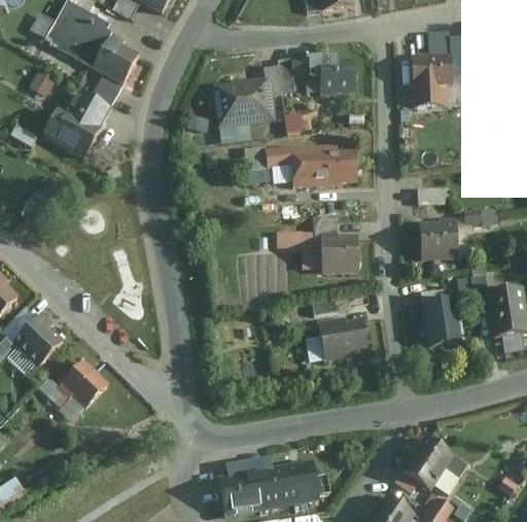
[(140,0),(162,11),(167,0),(140,0)]
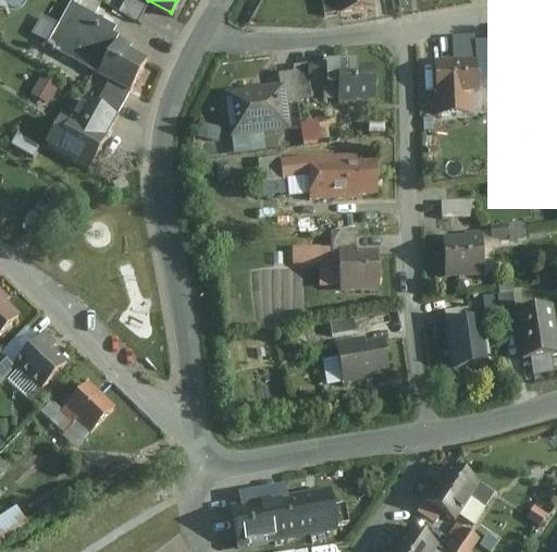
[(375,4),(374,0),(336,0),(339,12),(375,4)]
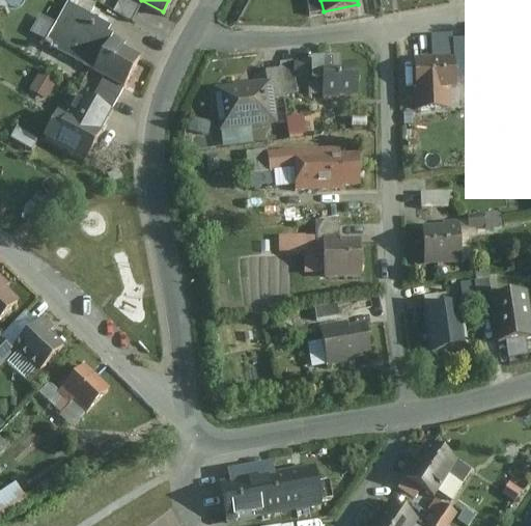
[(43,12),(35,27),(49,33),(56,19),(43,12)]
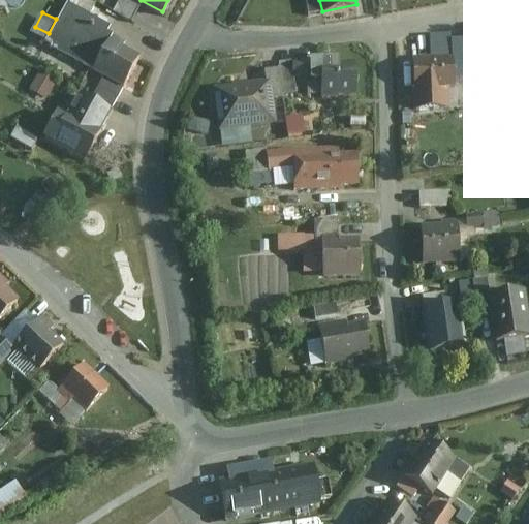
[(123,83),(138,53),(122,43),(126,36),(112,29),(92,66),(123,83)]
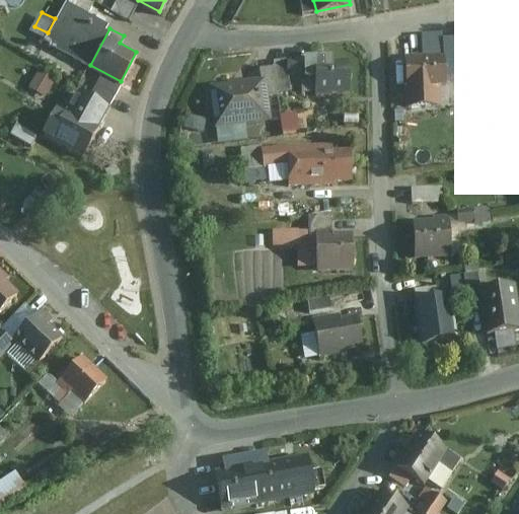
[(445,85),(444,52),(403,53),(405,106),(429,105),(428,86),(445,85)]
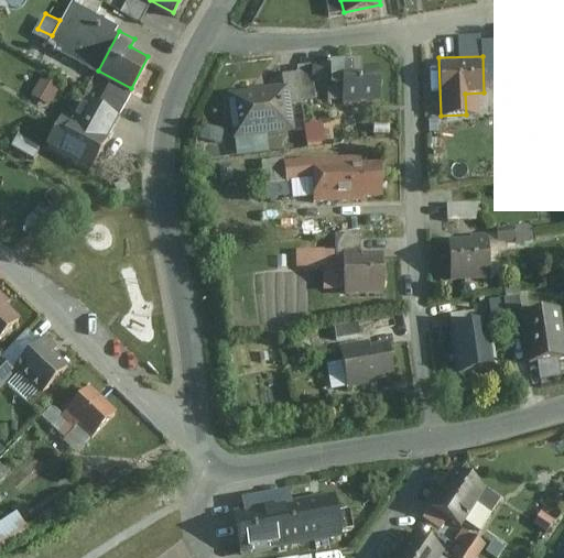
[(344,99),(380,98),(379,62),(362,62),(361,57),(329,58),(329,83),(343,81),(344,99)]
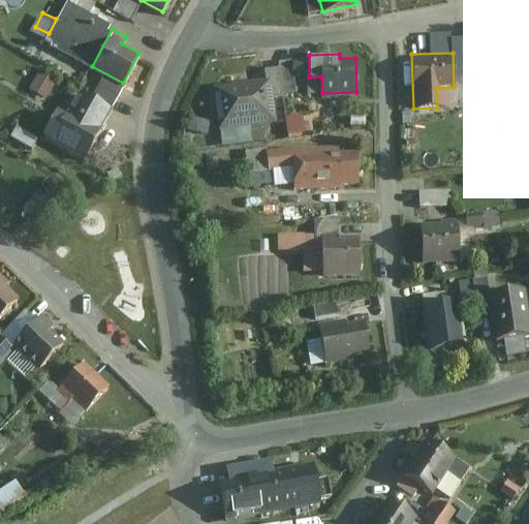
[(40,67),(30,86),(48,96),(58,78),(40,67)]
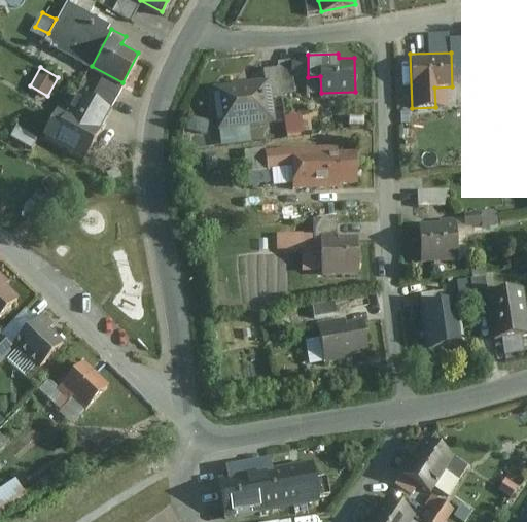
[(269,75),(211,83),(217,128),(275,119),(269,75)]
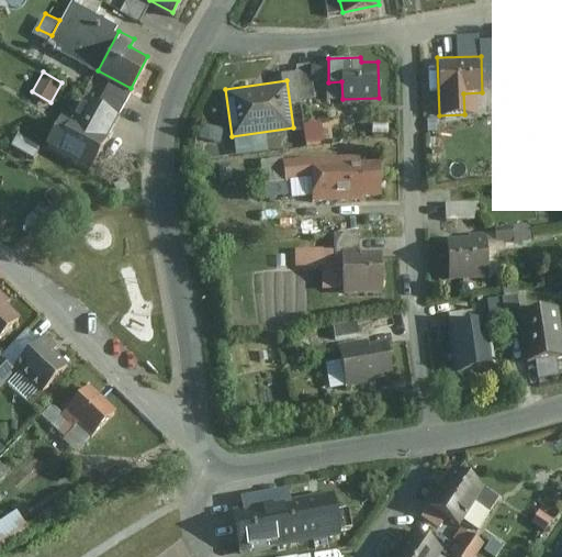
[(45,144),(91,167),(120,112),(83,93),(69,121),(59,115),(45,144)]
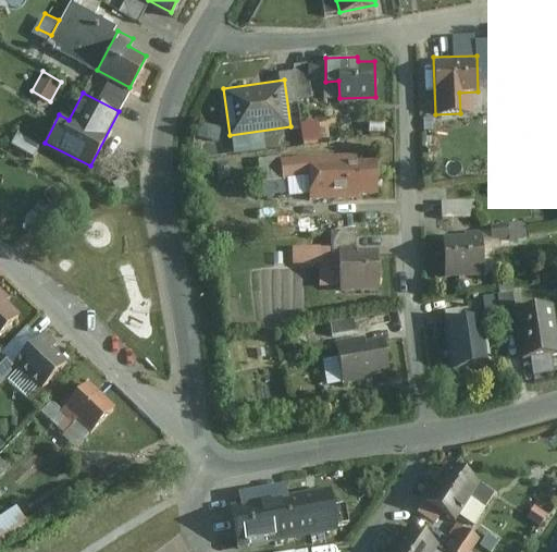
[(218,136),(221,124),(205,119),(200,132),(218,136)]
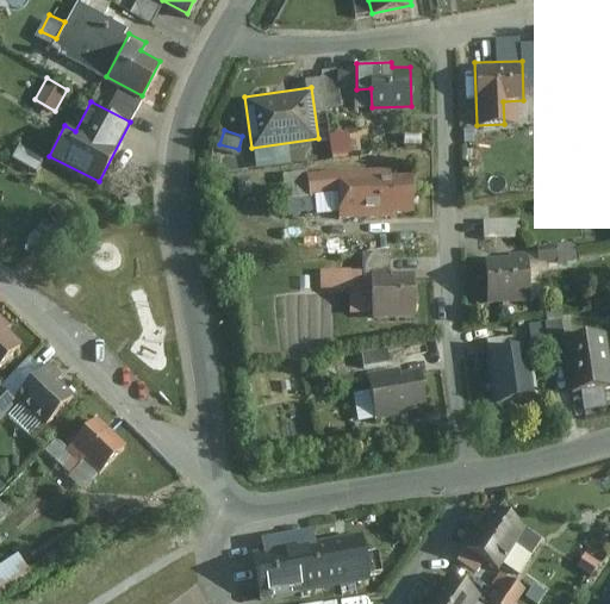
[(337,167),(338,216),(393,213),(393,210),(414,209),(412,173),(390,173),(390,166),(337,167)]
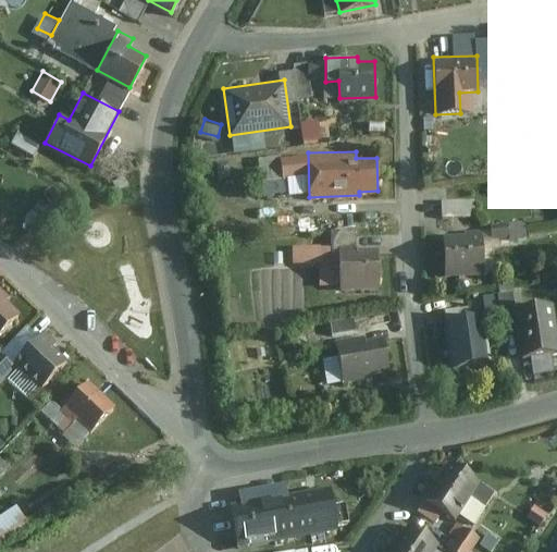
[(443,213),(477,212),(477,195),(443,197),(443,213)]
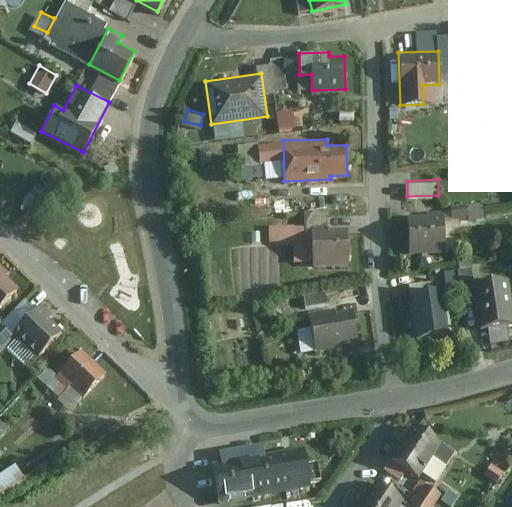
[(407,215),(409,253),(445,251),(443,213),(407,215)]
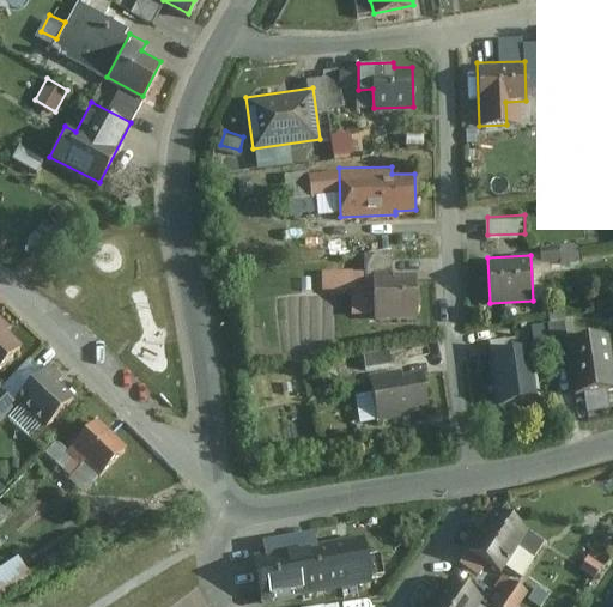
[(419,273),(374,274),(375,315),(420,314),(420,304),(419,273)]
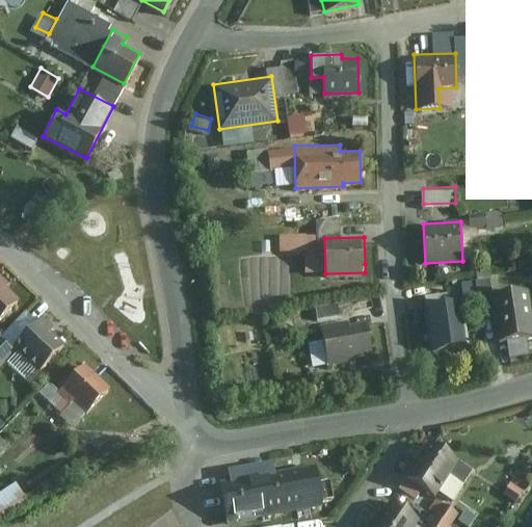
[(10,281),(0,270),(0,319),(19,299),(5,286),(10,281)]
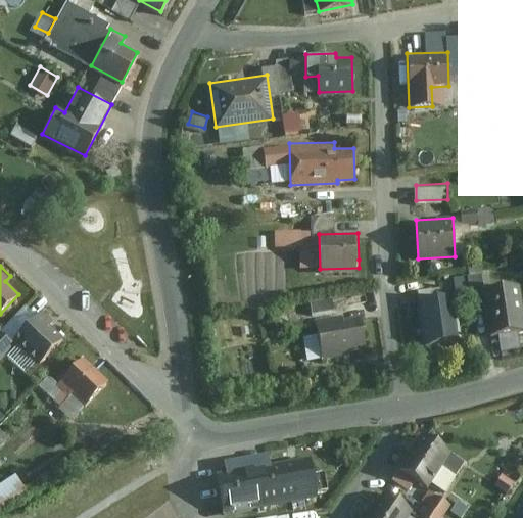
[(522,292),(522,282),(483,288),(489,335),(522,329),(522,292)]
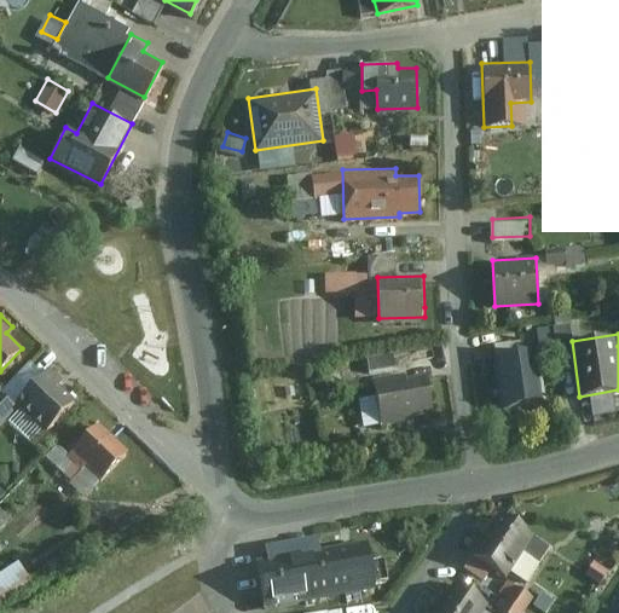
[(538,348),(492,356),(501,411),(547,404),(538,348)]
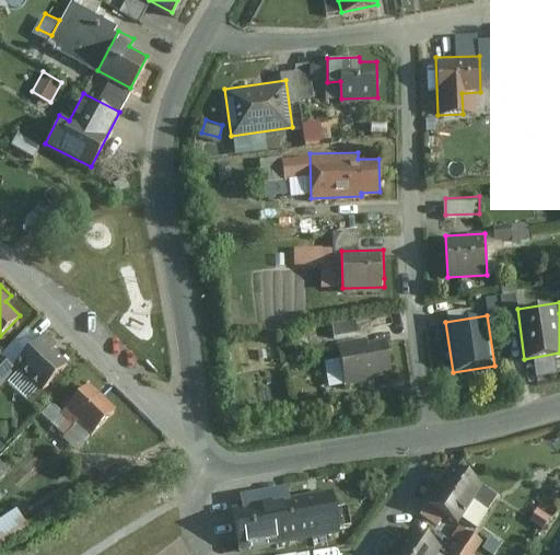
[(58,342),(45,328),(13,361),(42,389),(68,361),(53,347),(58,342)]
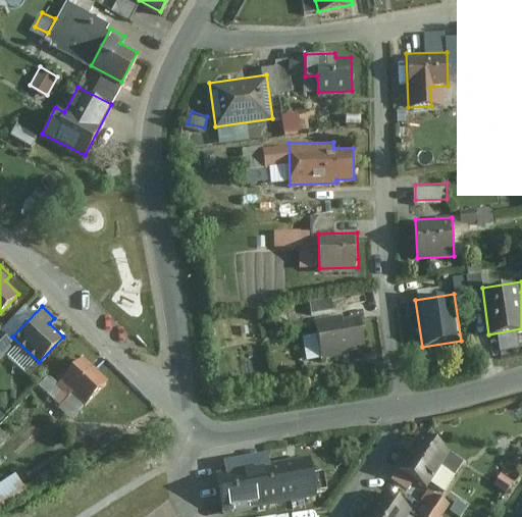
[(364,346),(359,314),(342,317),(341,311),(313,315),(320,359),(349,354),(348,349),(364,346)]
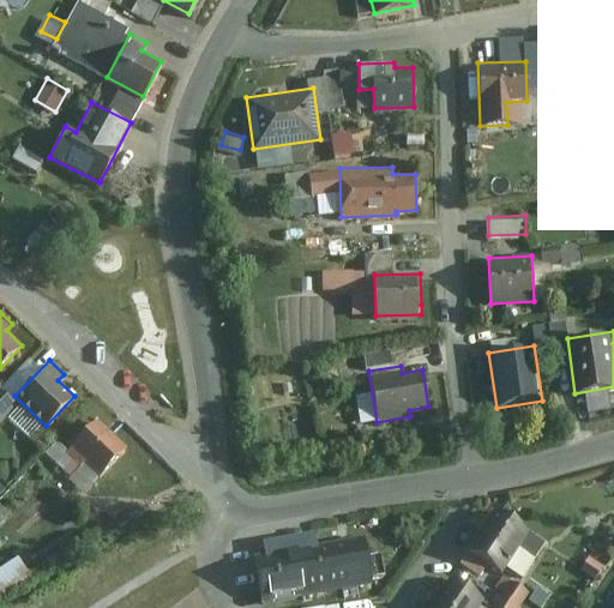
[(0,421),(18,404),(0,385),(0,421)]
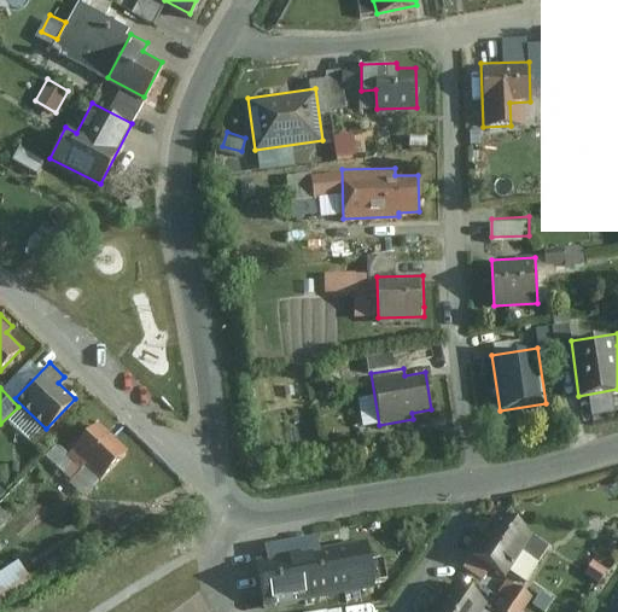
[(129,449),(100,419),(69,450),(99,479),(129,449)]
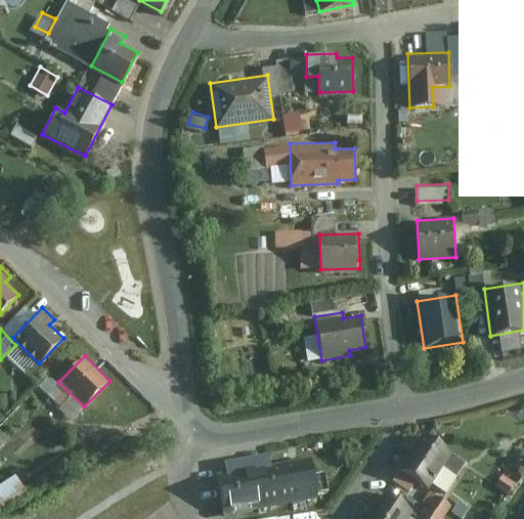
[(451,451),(422,432),(397,470),(427,489),(451,451)]
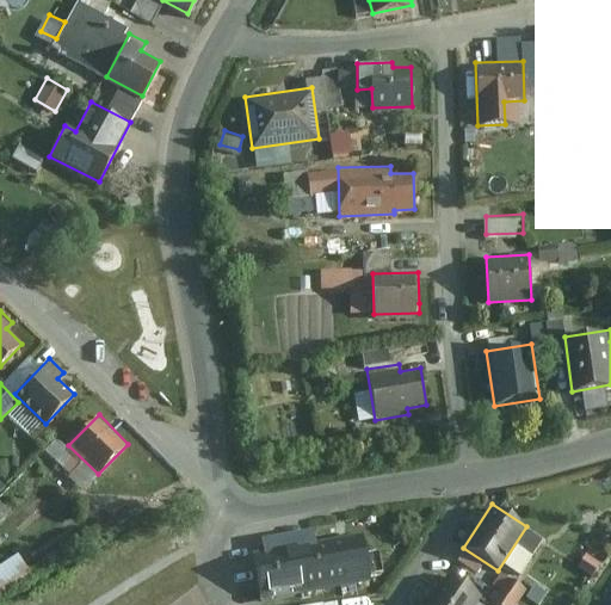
[(263,599),(372,578),(363,531),(253,551),(263,599)]
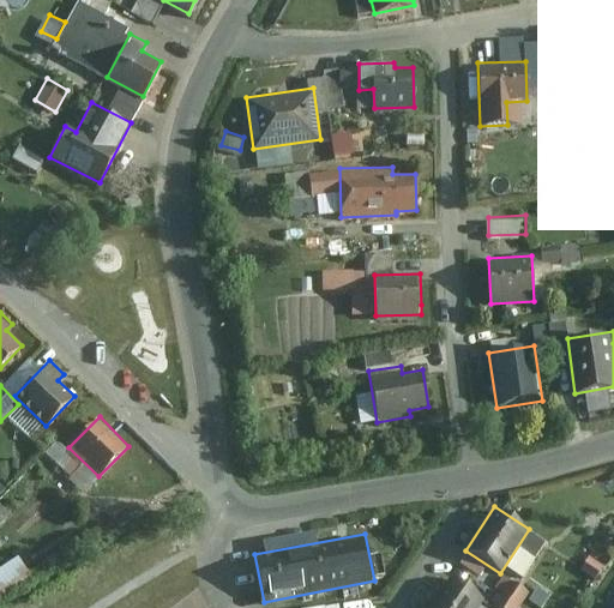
[(497,601),(506,607),(516,607),(530,588),(504,571),(495,584),(504,590),(497,601)]
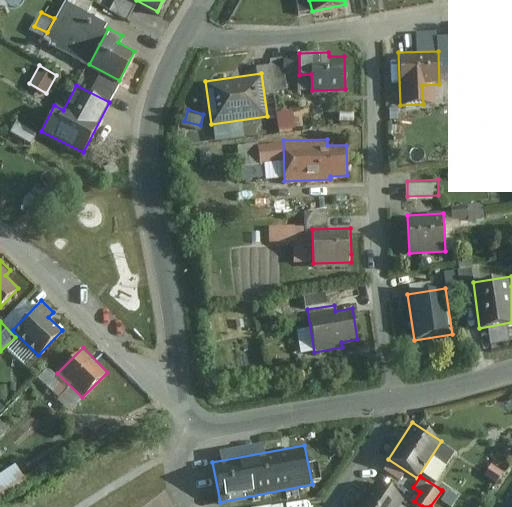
[(398,506),(404,499),(375,480),(357,506),(398,506)]
